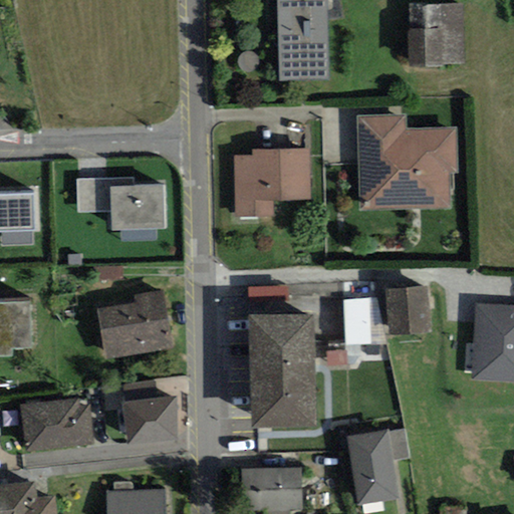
[(330,80),(326,0),(276,0),(279,81),(330,80)]
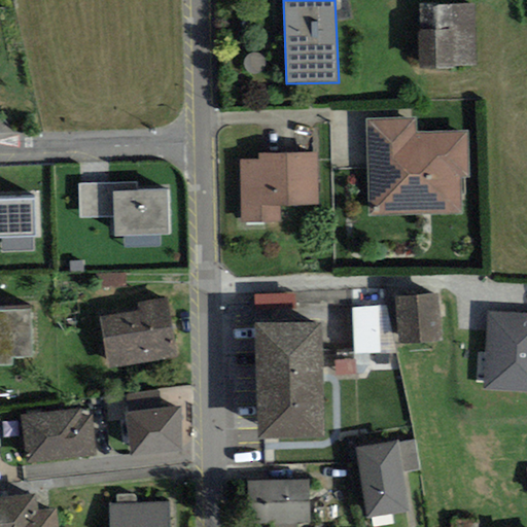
[(477,66),(473,4),(417,6),(419,68),(477,66)]
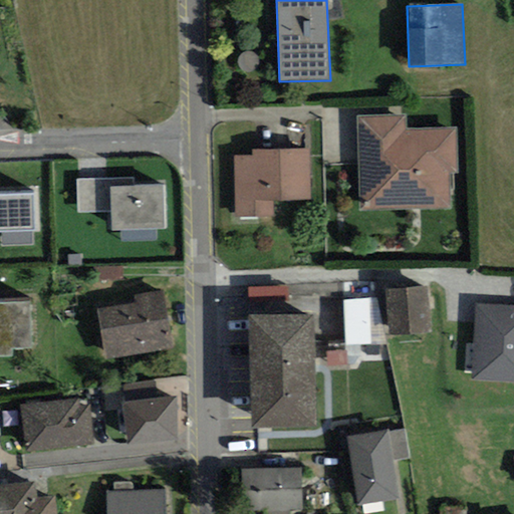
[(405,114),(355,116),(358,211),(449,209),(448,174),(458,174),(456,127),(406,130),(405,114)]
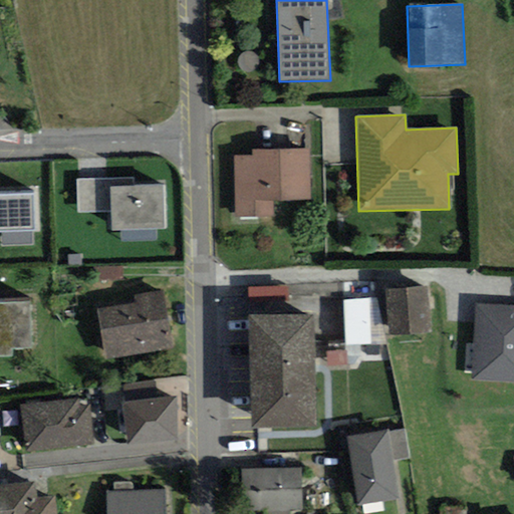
[(273,216),(273,201),(309,200),(308,149),(252,151),(252,156),(234,156),(235,217),(273,216)]
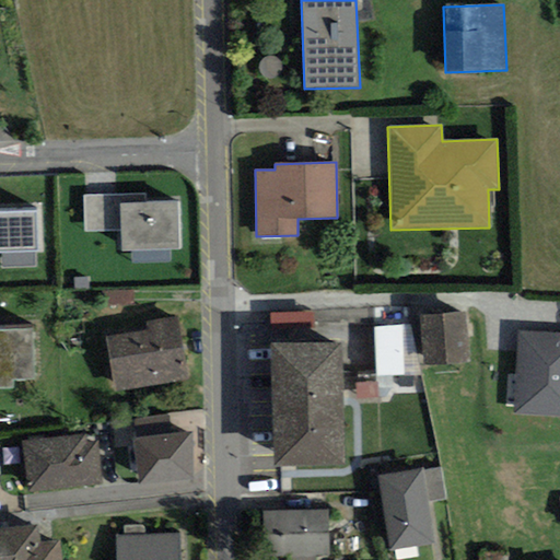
[(178,201),(144,203),(144,195),(83,196),(84,231),(120,230),(121,253),(181,249),(178,201)]
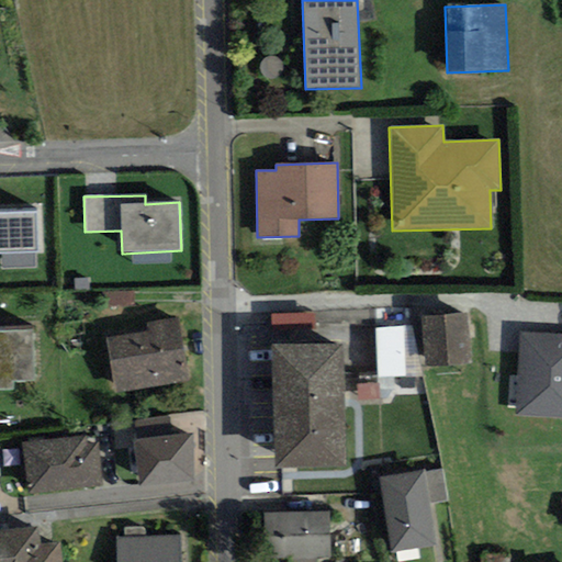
[(36,210),(0,211),(0,251),(2,253),(34,251),(37,250),(36,210)]
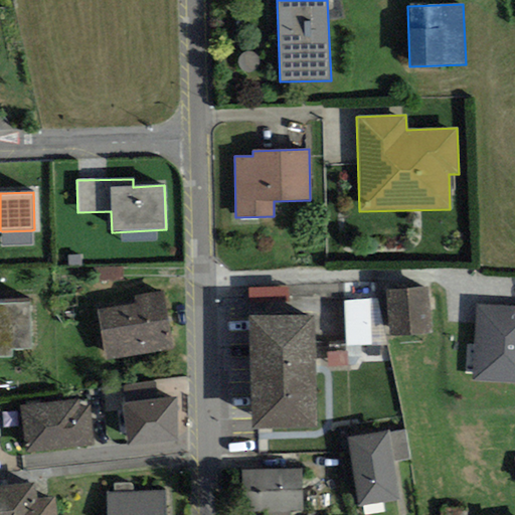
[(31,244),(31,230),(2,231),(2,245),(31,244)]
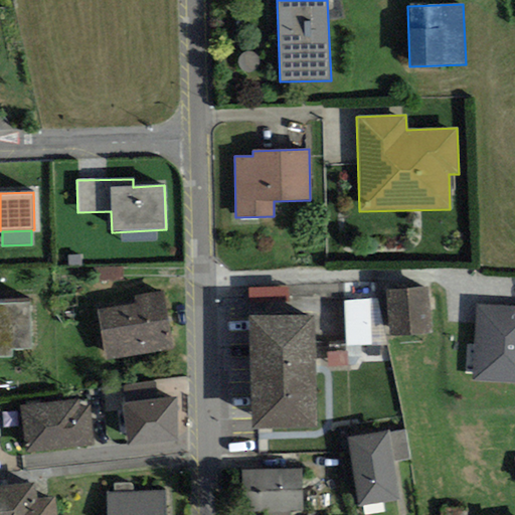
[(81,255),(67,255),(67,266),(81,266),(81,255)]
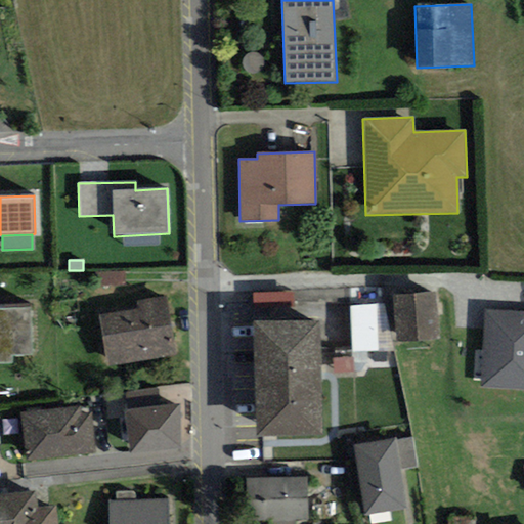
[(125,272),(101,272),(101,287),(125,286),(125,272)]
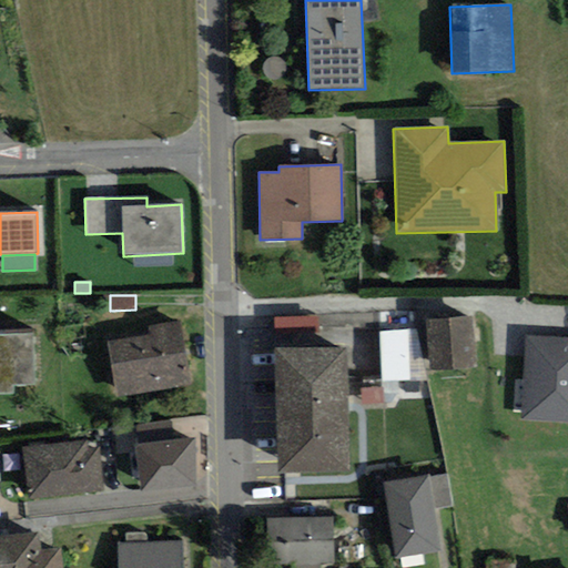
[(476,367),(472,317),(424,322),(429,373),(476,367)]
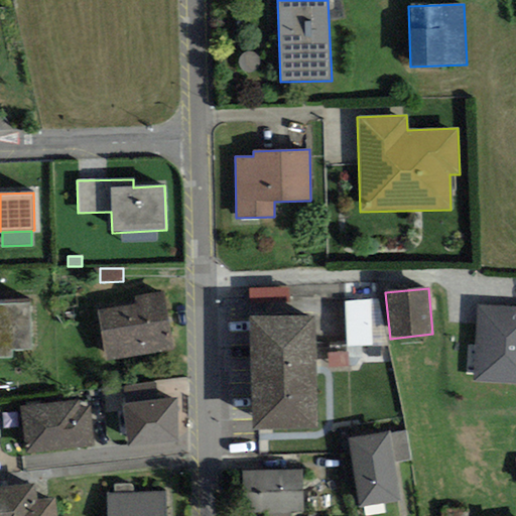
[(173,350),(162,292),(134,297),(135,304),(98,311),(107,362),(173,350)]
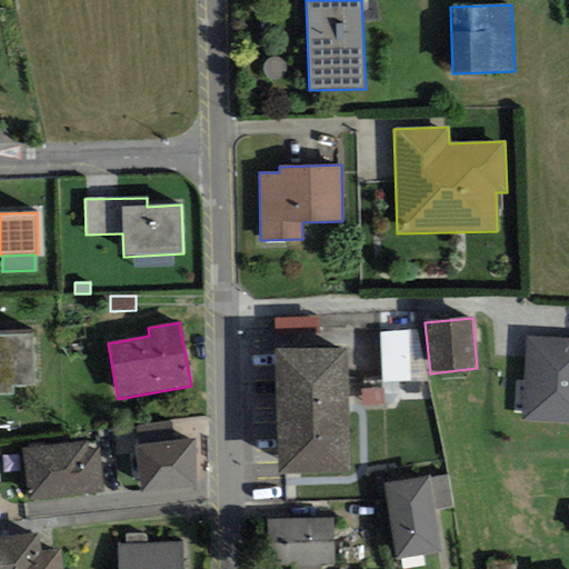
[(417,330),(409,331),(410,382),(429,381),(417,330)]
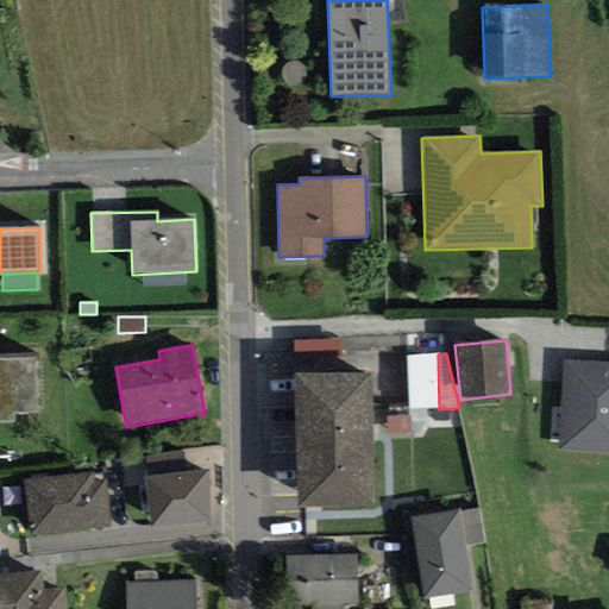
[(439,409),(438,355),(406,356),(407,409),(439,409)]
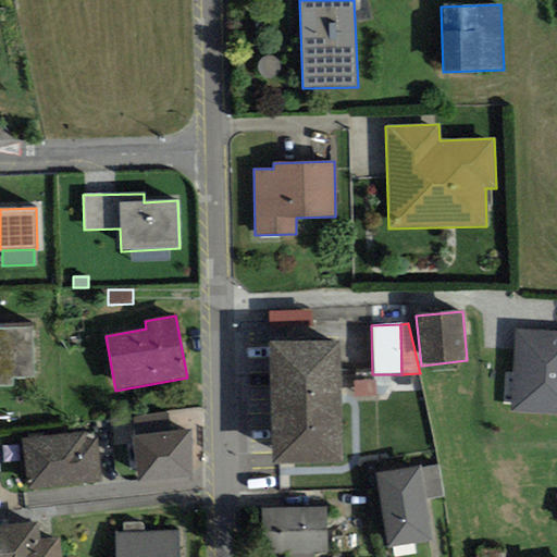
[(0,386),(14,386),(13,378),(35,376),(32,326),(0,327),(0,386)]
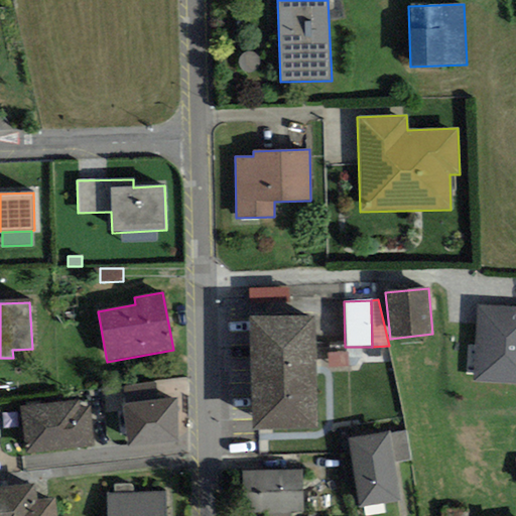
[(515,385),(515,306),(476,305),(472,383),(515,385)]
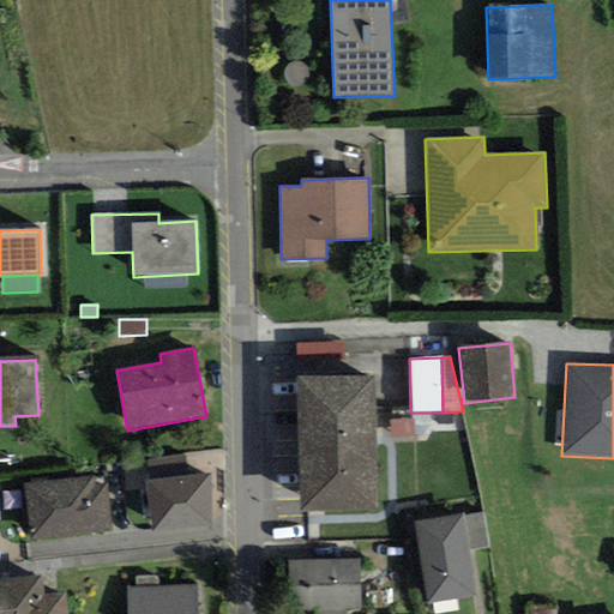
[(377,511),(374,377),(298,378),(300,512),(377,511)]
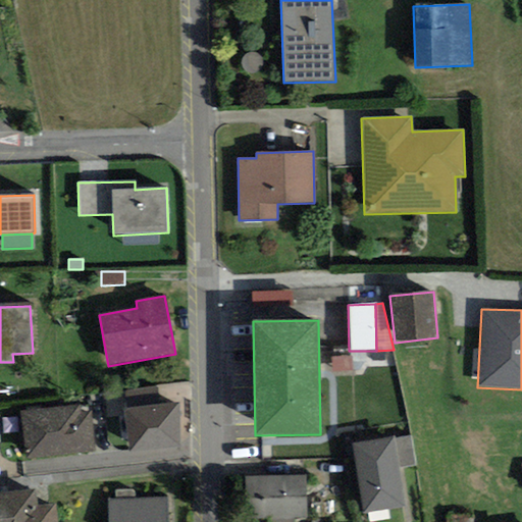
[(125,390),(128,410),(158,406),(156,386),(125,390)]
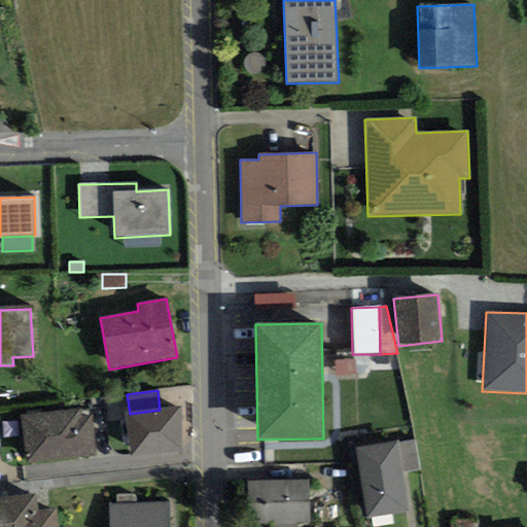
[(130,414),(126,414),(131,456),(181,450),(180,407),(160,410),(130,414)]
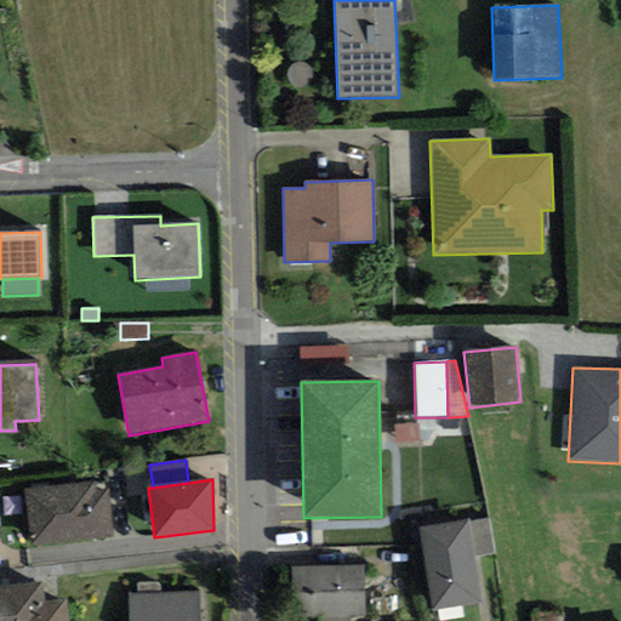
[(32,547),(113,537),(108,489),(96,490),(95,483),(26,490),(32,547)]
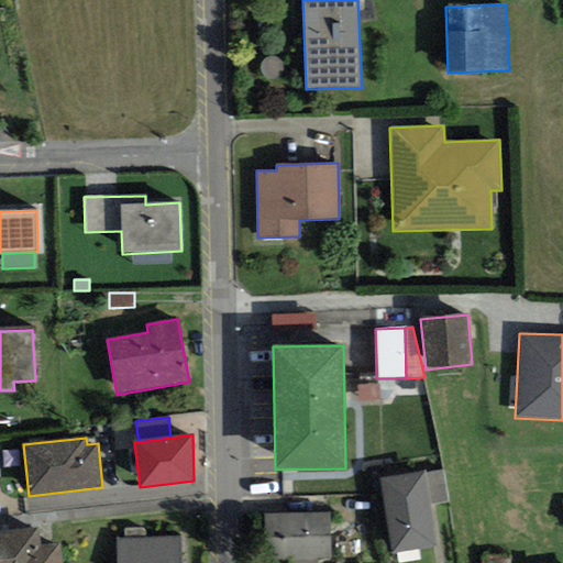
[(426,474),(426,471),(379,477),(392,553),(437,547),(430,506),(426,474)]
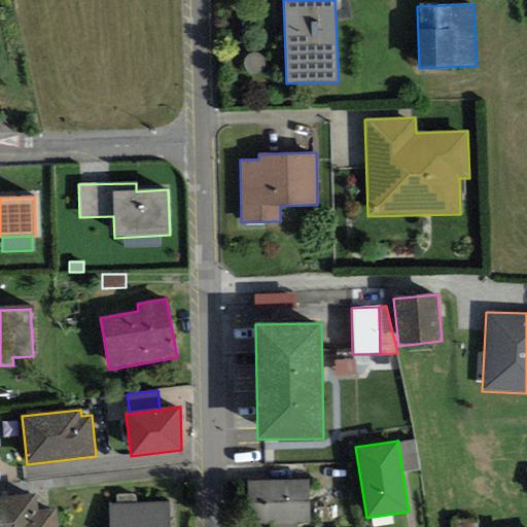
[(398,444),(402,473),(419,470),(415,441),(398,444)]
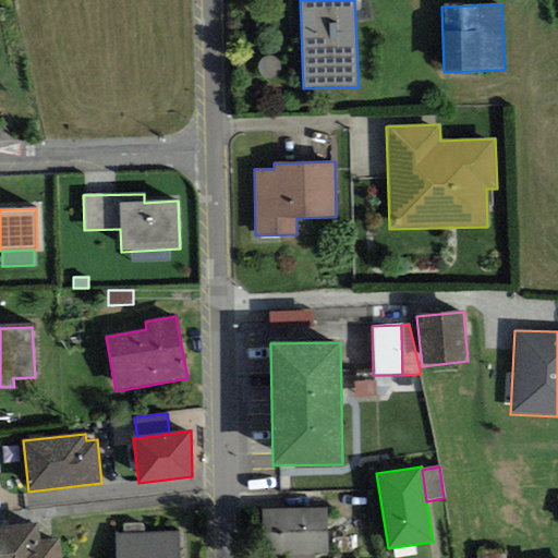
[(326,508),(262,510),(263,557),(286,557),(314,557),(315,556),(328,556),(326,508)]
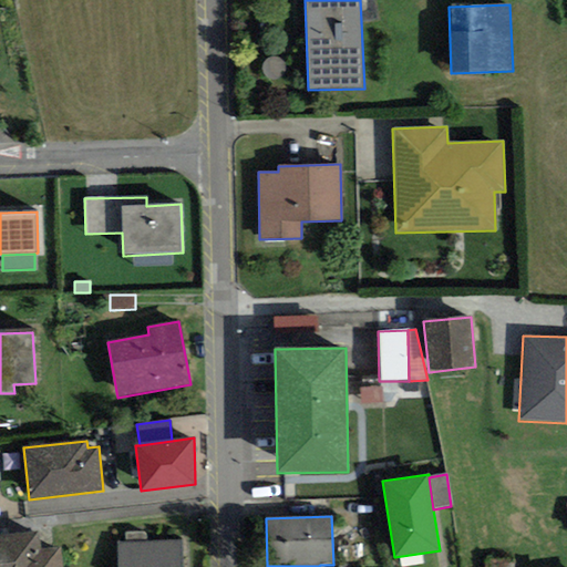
[(0,566),(62,566),(60,547),(41,549),(39,532),(0,536),(0,566)]
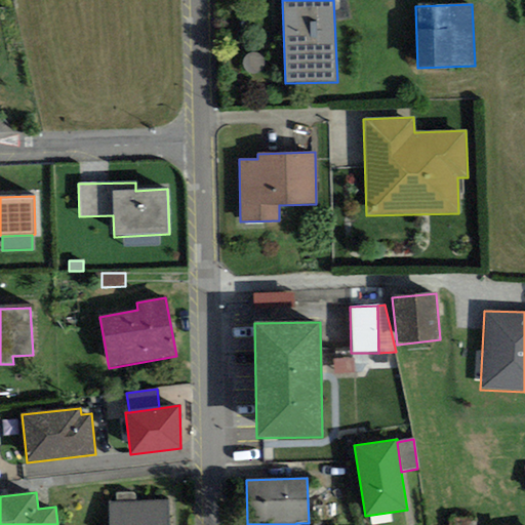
[(116,493),(116,501),(135,501),(134,492),(116,493)]
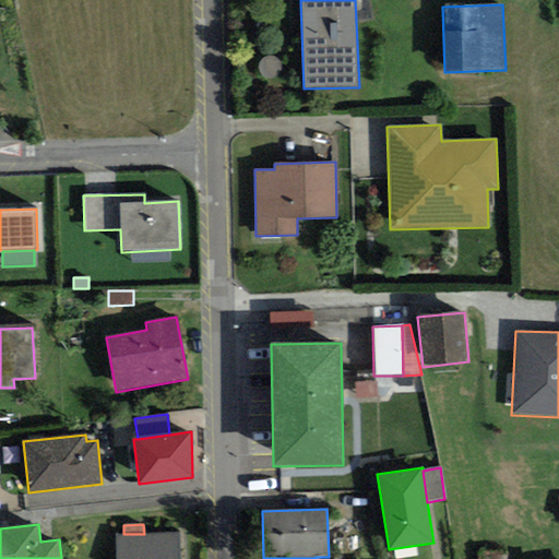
[(123,534),(116,535),(116,558),(179,558),(178,532),(144,534),(123,534)]
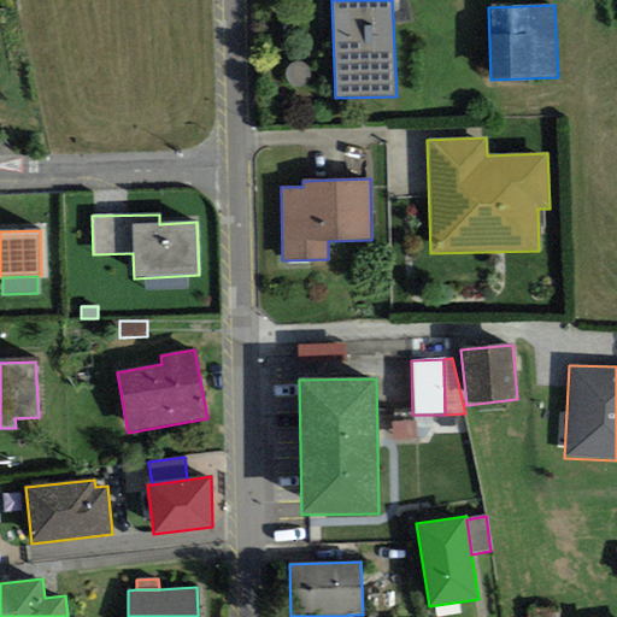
All buildings are outlined.
